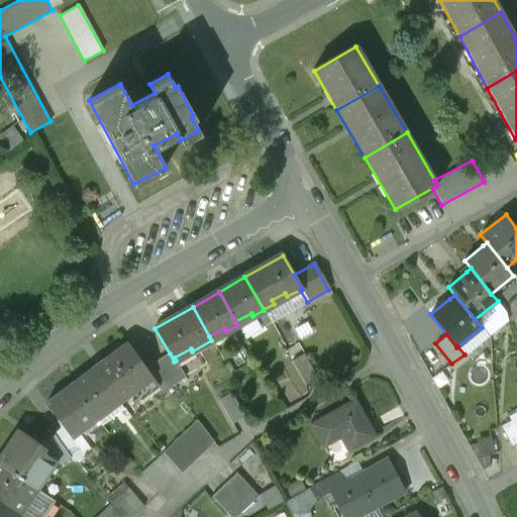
[(102,359),(93,366),(95,368),(116,397),(119,401),(133,391),(130,387),(147,374),(150,378),(151,377),(145,369),(127,343),(103,360),(102,359)]
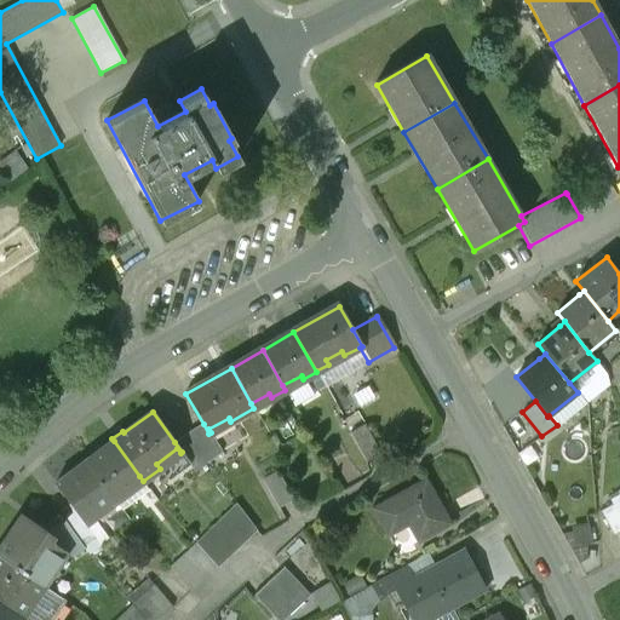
[(182,452),(181,453),(195,472),(220,453),(208,434),(204,424),(174,442),(182,452)]
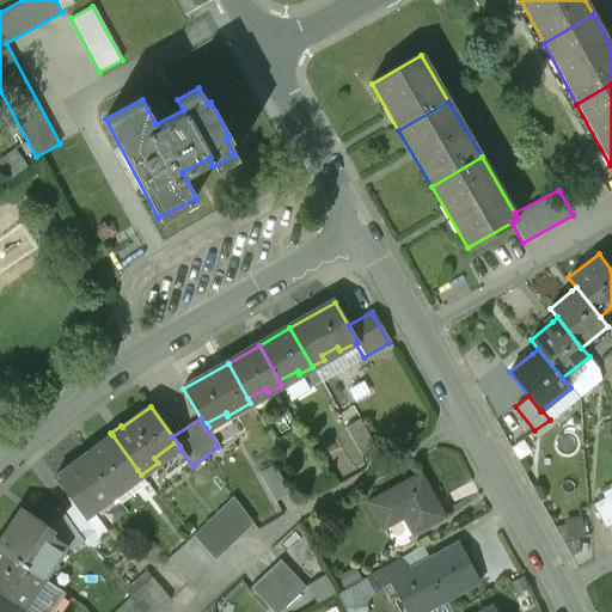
[(377,448),(360,420),(348,427),(363,456),(377,448)]
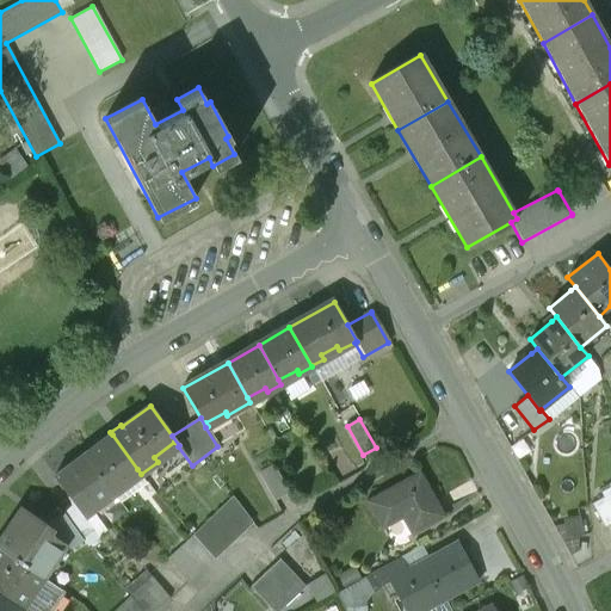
[(112,434),(85,454),(111,488),(115,494),(125,485),(123,480),(137,469),(112,434)]
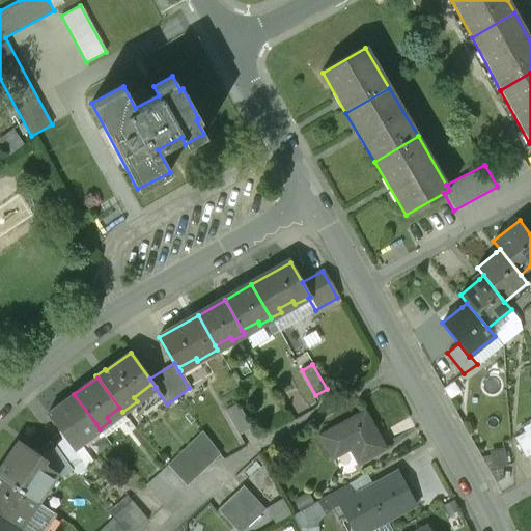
[(81,437),(96,424),(74,394),(47,414),(65,439),(73,449),(74,448),(84,441),(81,437)]
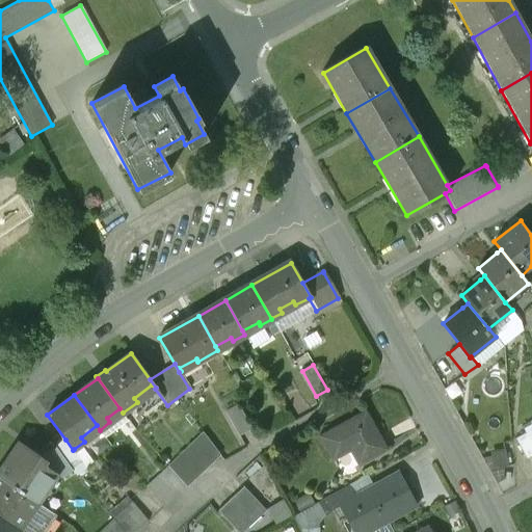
[(238,405),(224,413),(238,435),(250,428),(238,405)]
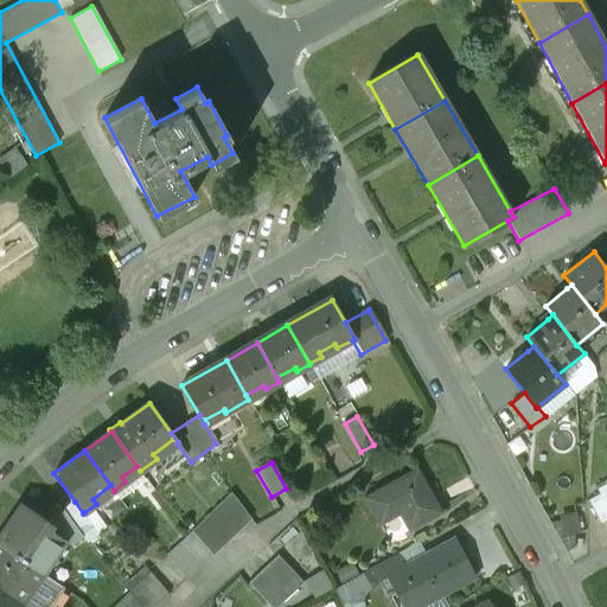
[(416,470),(364,497),(377,519),(396,509),(408,531),(440,513),(416,470)]
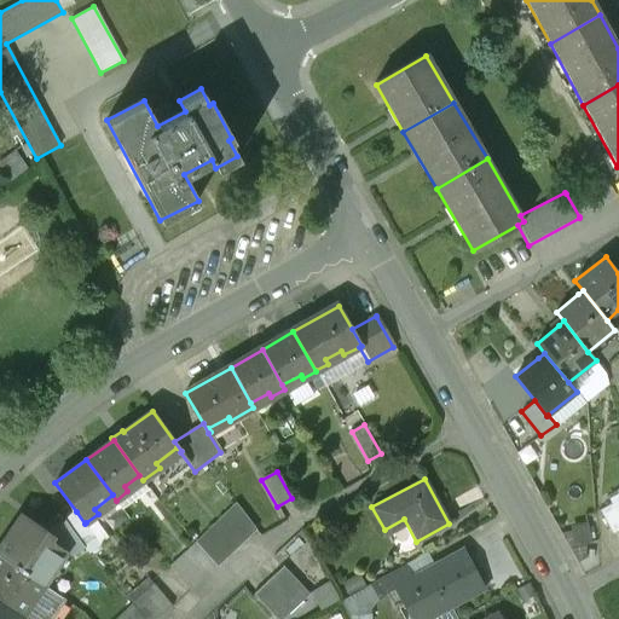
[(612,504),(599,510),(612,534),(618,530),(618,492),(609,498),(612,504)]
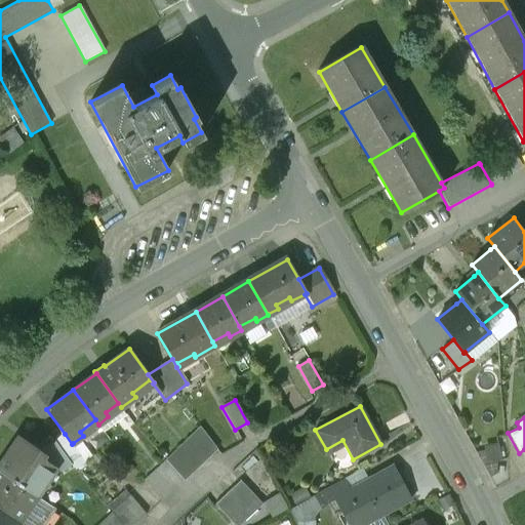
[(217,449),(200,427),(145,481),(162,501),(217,449)]
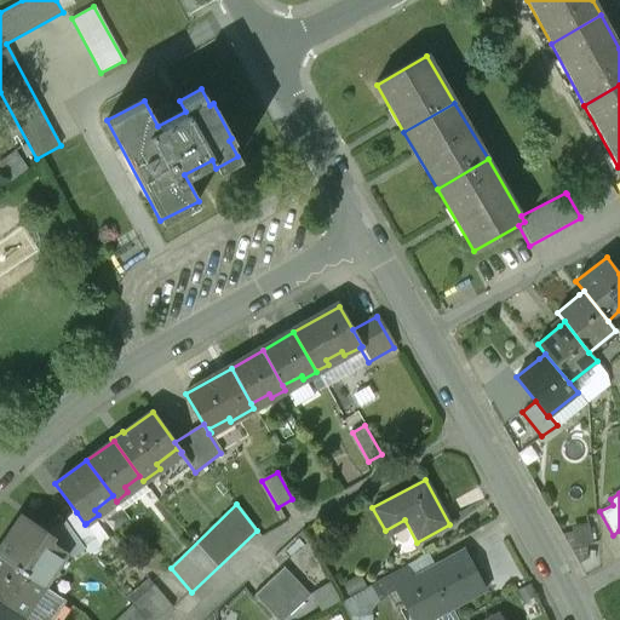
[(46,539),(63,550),(65,552),(80,541),(84,546),(97,537),(86,523),(85,524),(76,512),(47,533),(50,534),(46,539)]
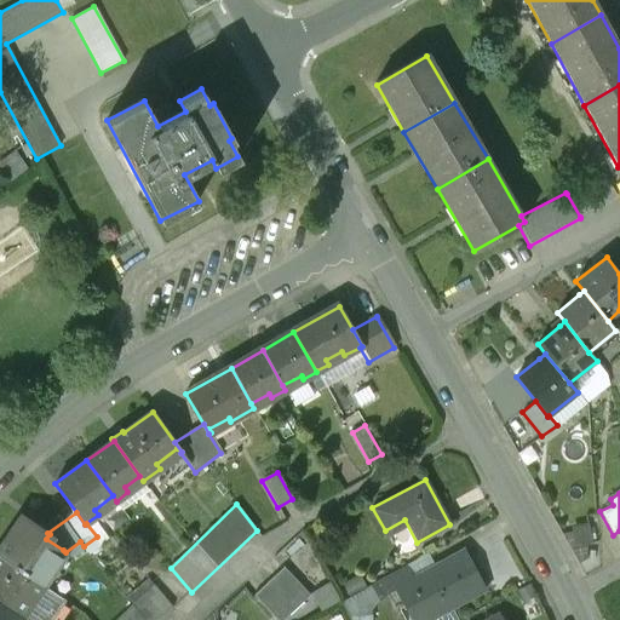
[(21,515),(0,544),(0,555),(40,583),(63,550),(46,539),(50,534),(47,533),(21,515)]
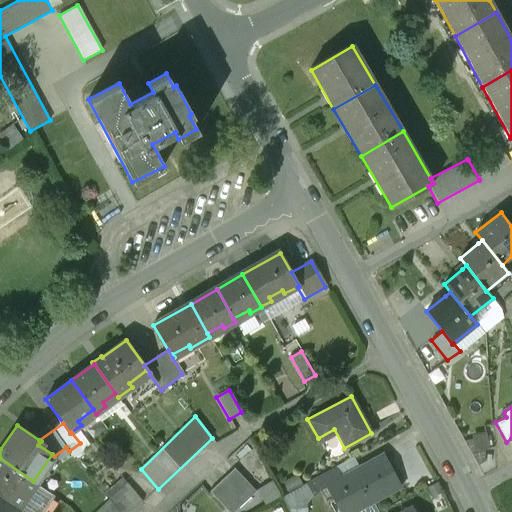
[(487,441),(475,442),(477,456),(489,454),(487,441)]
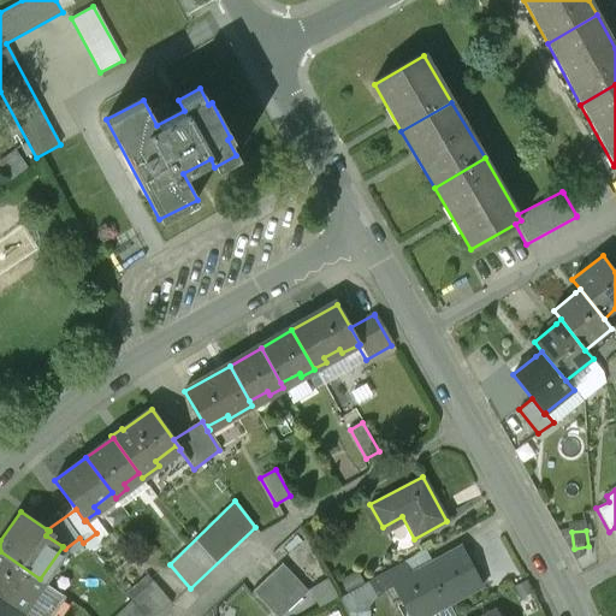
[(424,615),(483,586),(463,549),(432,564),(391,586),(392,587),(407,615),(424,615)]
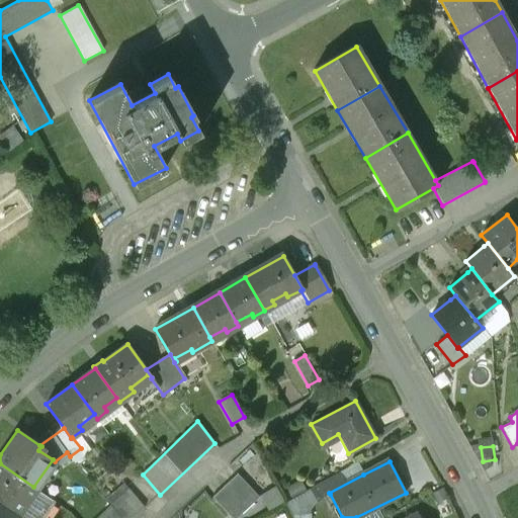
[(0,502),(16,513),(33,487),(0,463),(0,502)]
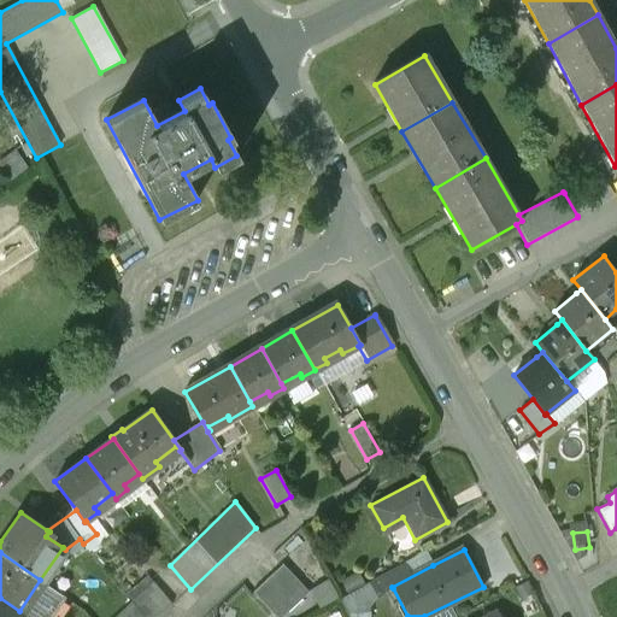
[(392,587),(433,565),(427,552),(365,585),(348,594),(339,599),(348,616),(369,616),(369,609),(372,601),(381,594),(393,588),(392,587)]
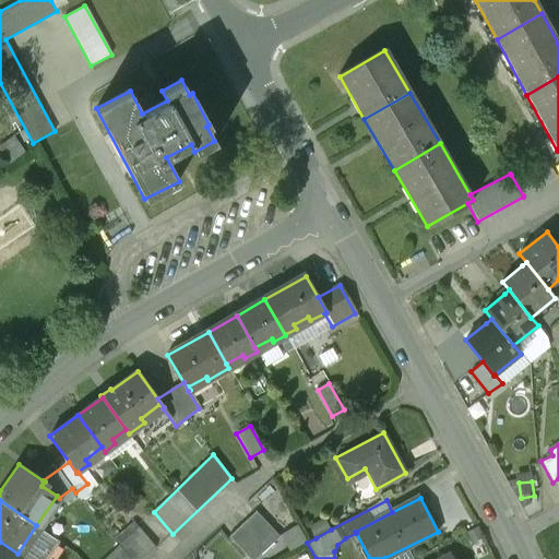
[(256,512),(229,537),(250,558),(257,558),(280,537),(256,512)]
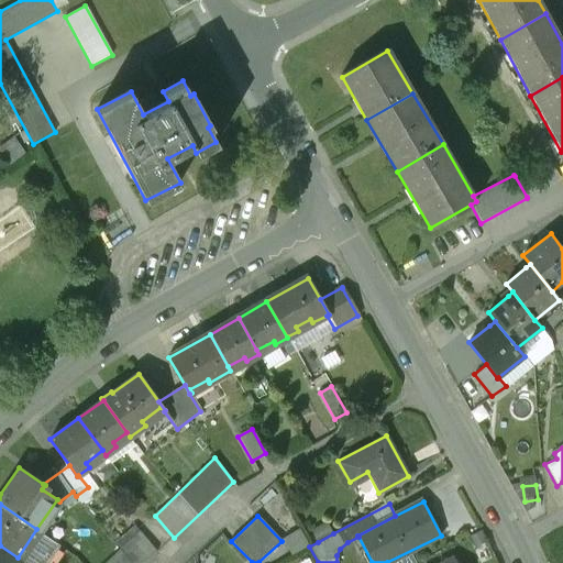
[(333,533),(327,522),(311,530),(318,542),(333,533)]
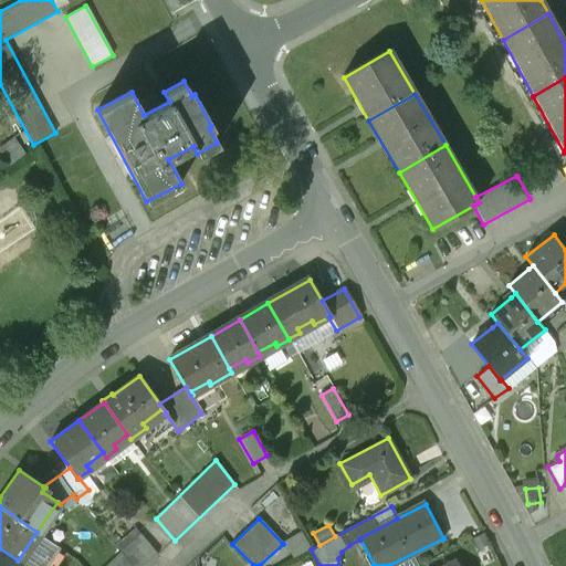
[(302,532),(284,542),(293,559),(311,549),(302,532)]
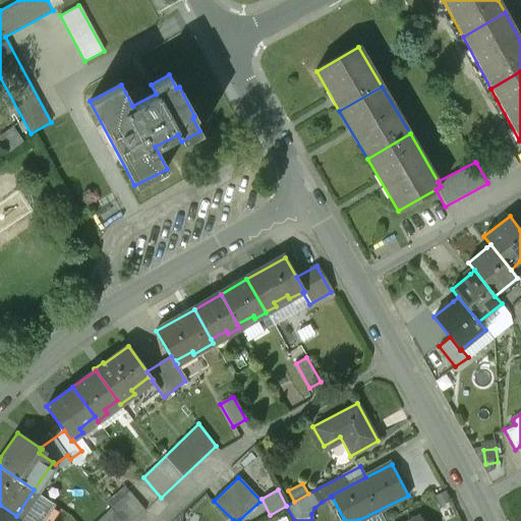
[(97,520),(134,520),(142,514),(125,495),(97,520)]
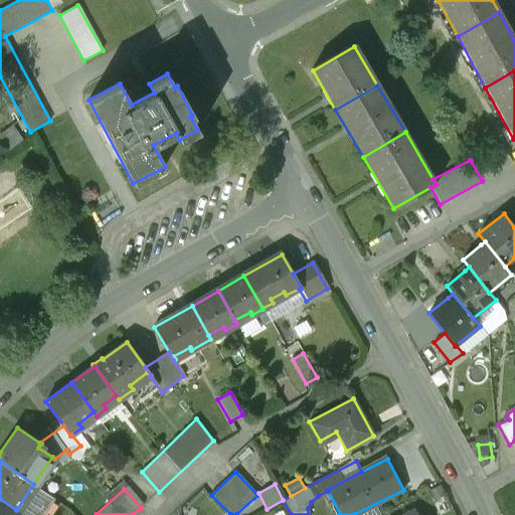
[(0,514),(12,514),(16,510),(0,499),(0,514)]
